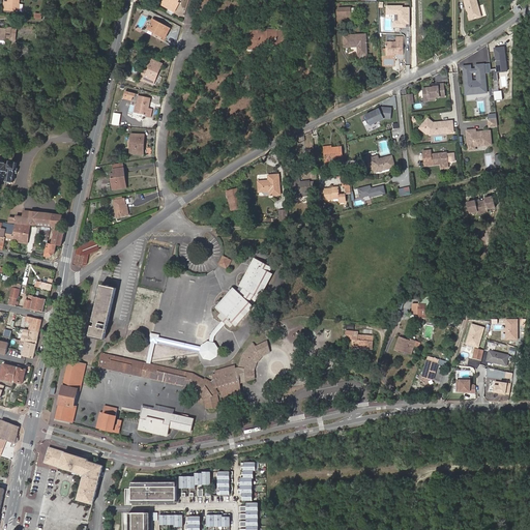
[(18,4),(20,4),(19,0),(8,0),(8,3),(4,2),(3,10),(17,11),(18,4)]
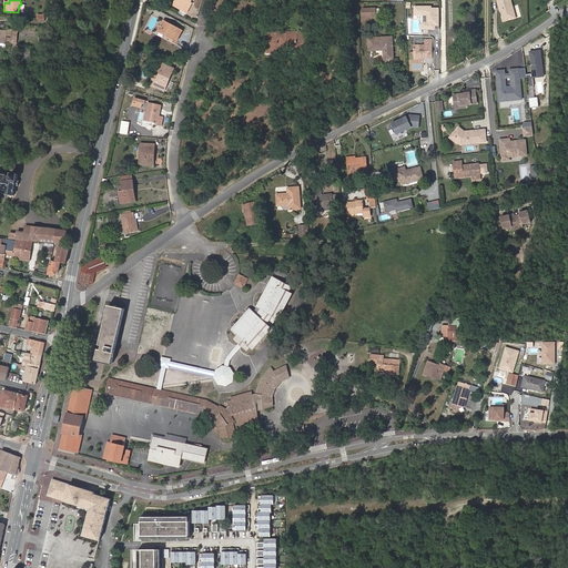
[(192,2),(190,1),(186,0),(175,0),(173,4),(186,11),(192,2)]
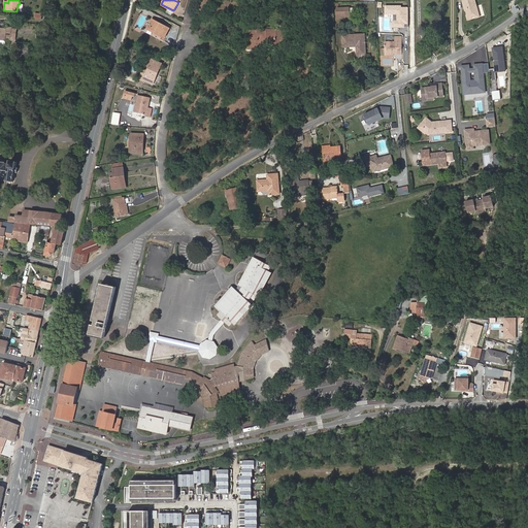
[(473,0),(460,0),(462,5),(464,6),(466,14),(469,17),(477,14),(473,0)]
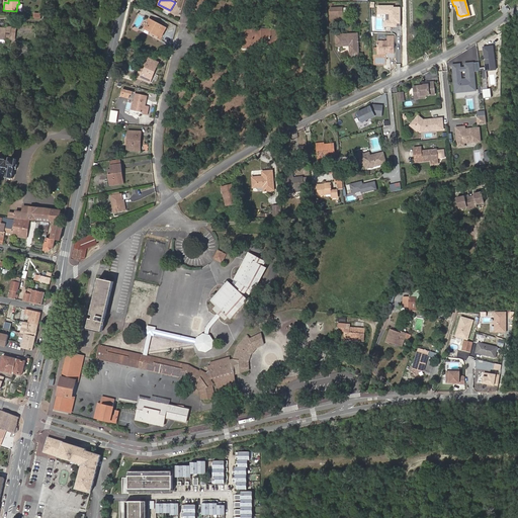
[(343,7),(331,7),(331,15),(343,15),(343,7)]
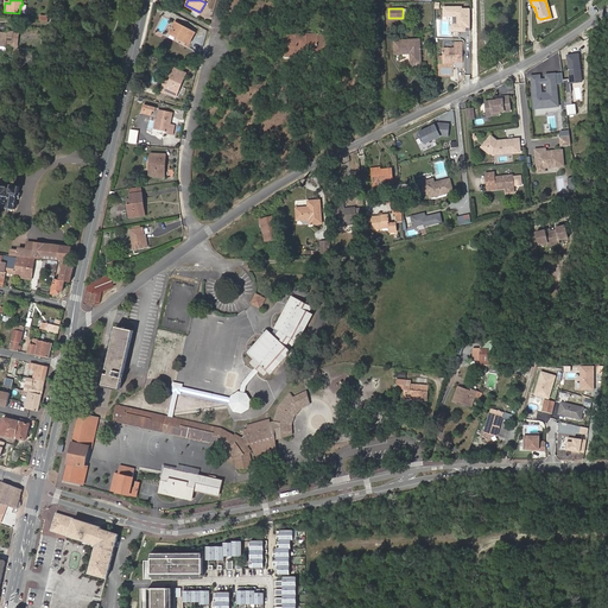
[(170,32),(177,37),(178,35),(182,37),(181,38),(189,44),(196,32),(176,21),(170,32)]
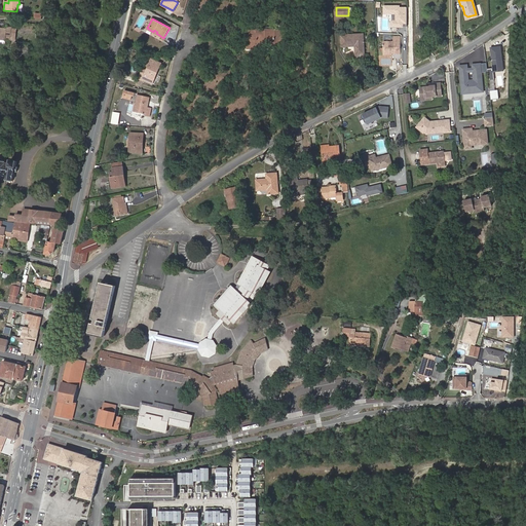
[(7,28),(7,29),(0,28),(0,39),(6,40),(6,35),(11,36),(11,28),(7,28)]
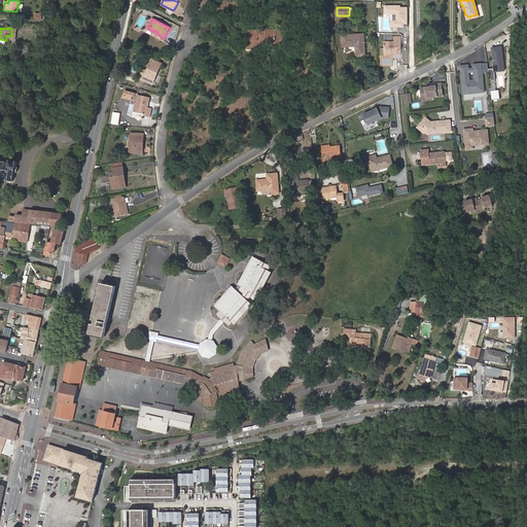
[(284,47),(284,29),(247,30),(247,48),(256,48),(256,42),(275,42),(275,47),(284,47)]
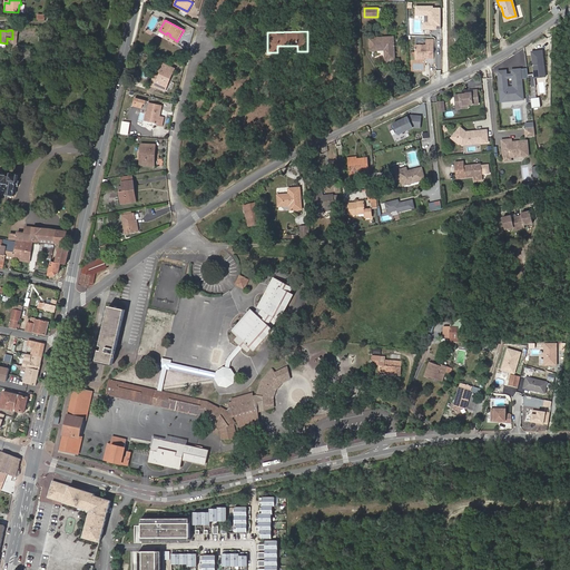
[(395,58),(394,37),(370,38),(370,50),(384,50),(385,58),(395,58)]
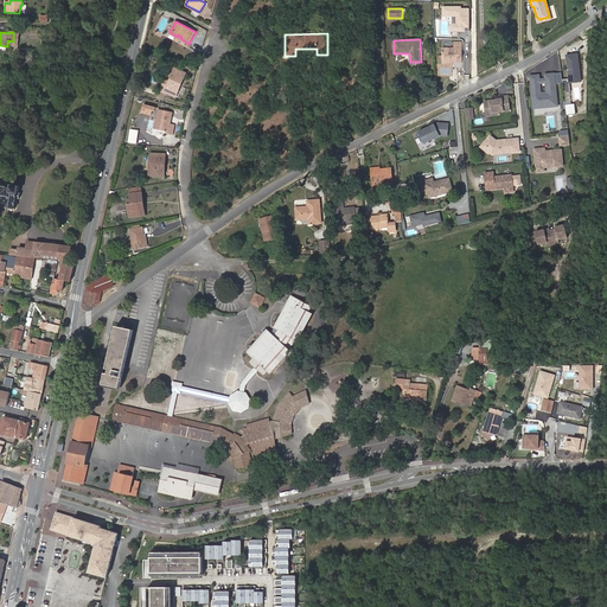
[(454,58),(454,61),(462,61),(462,40),(454,40),(454,48),(442,48),(442,58),(454,58)]
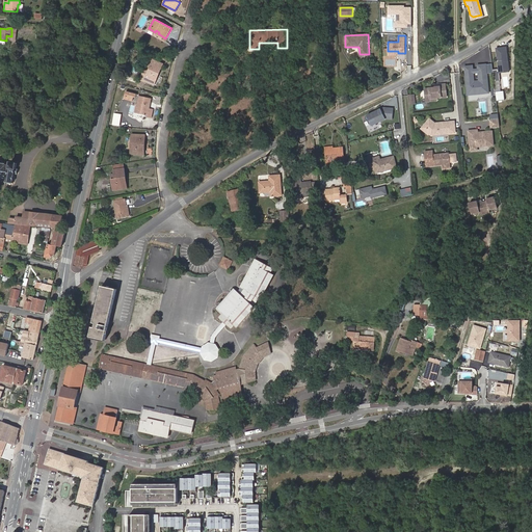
[(159,70),(161,62),(152,58),(149,67),(151,67),(149,71),(147,70),(145,70),(141,79),(145,81),(145,80),(148,77),(156,81),(161,71),(159,70)]
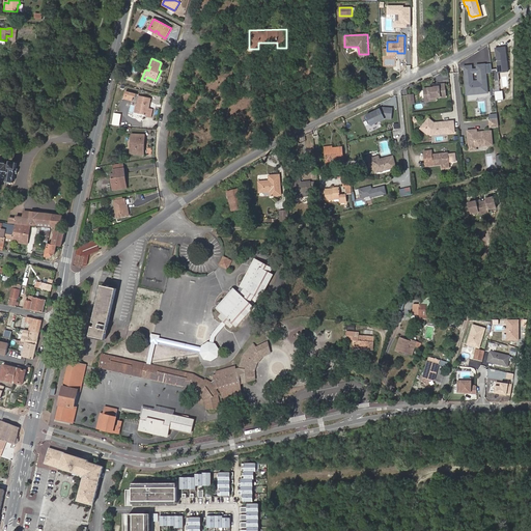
[(487,92),(483,64),(475,65),(475,68),(470,70),(470,65),(463,66),(466,95),(487,92)]
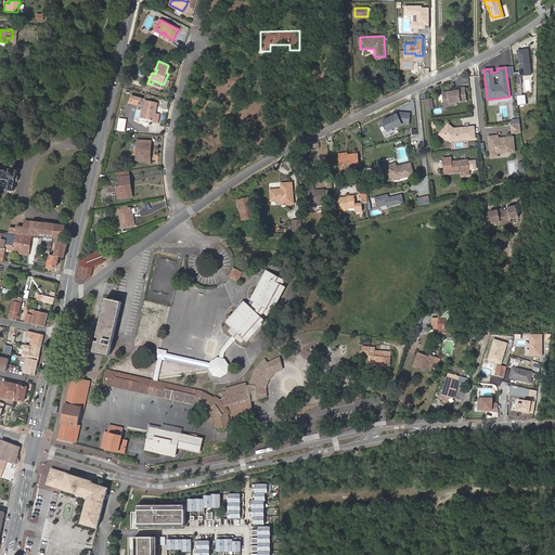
[(453,91),(441,92),(442,101),(447,101),(447,104),(448,105),(453,105),(454,104),(454,102),(464,102),(463,89),(457,89),(457,91),(453,91)]
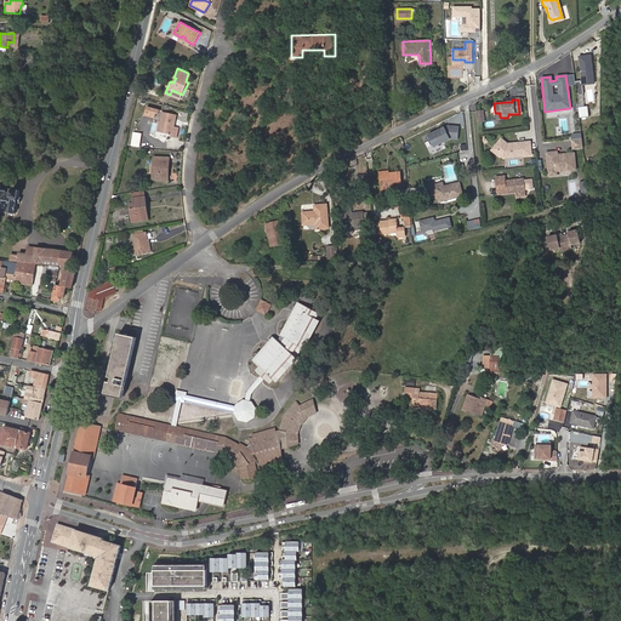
[(144,107),(143,115),(154,119),(157,113),(159,113),(160,110),(144,107)]
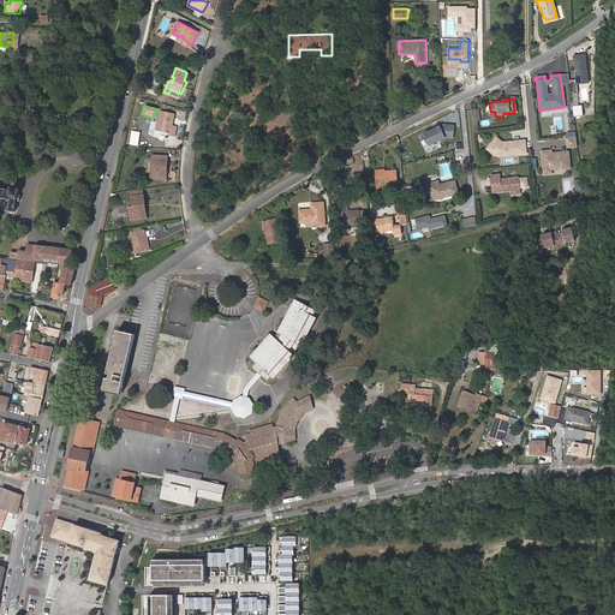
[(162,121),(160,131),(171,133),(169,136),(174,137),(177,125),(173,124),(174,115),(179,117),(179,114),(162,111),(160,121),(162,121)]
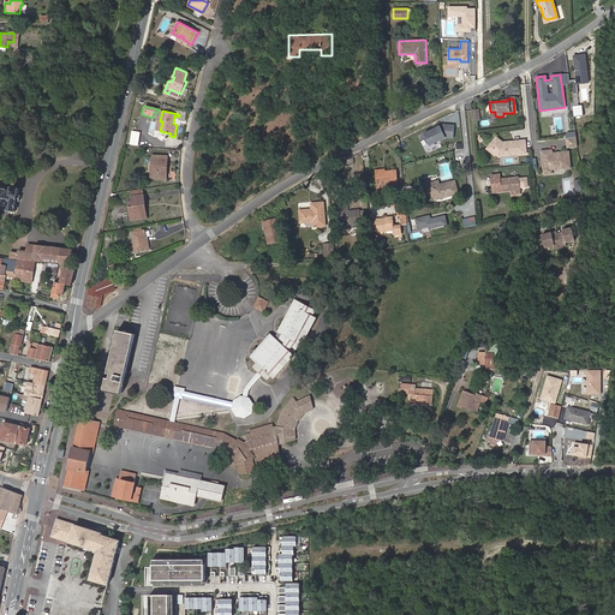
[(453,137),(454,125),(443,125),(424,135),(429,147),(446,138),(453,137)]
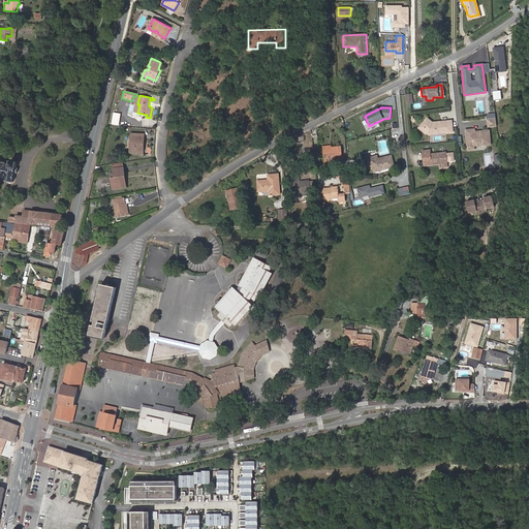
[(497,126),(496,119),(489,119),(488,119),(489,127),(497,126)]
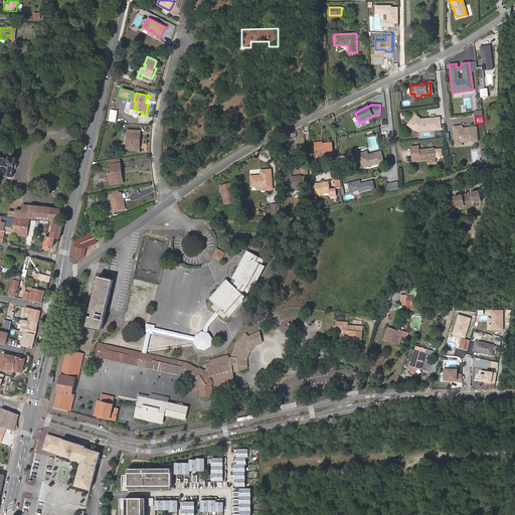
[(414,117),(410,125),(417,129),(416,131),(418,132),(442,129),(440,118),(420,121),(414,117)]
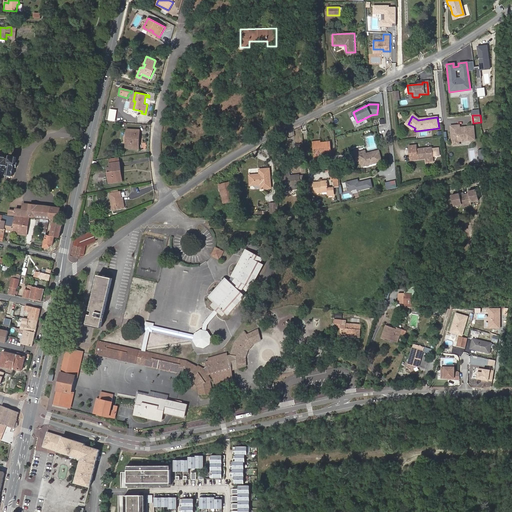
[(475,135),(474,126),(460,128),(460,125),(451,126),(453,144),(459,144),(459,141),(470,139),(470,136),(475,135)]
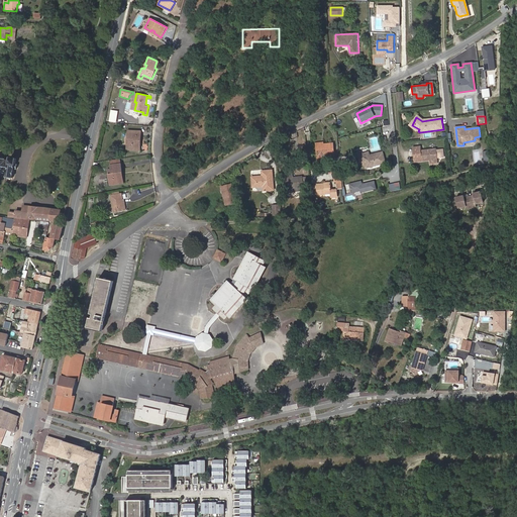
[(130,143),(127,143),(127,148),(141,149),(142,131),(128,129),(128,135),(130,135),(130,143)]
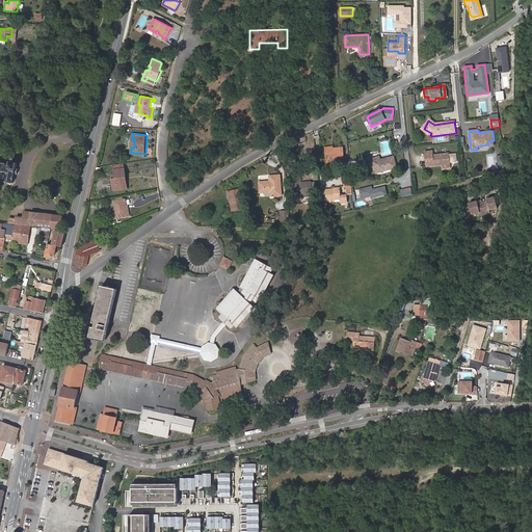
[(328,157),(329,157),(334,157),(344,155),(343,145),(326,148),(328,157)]
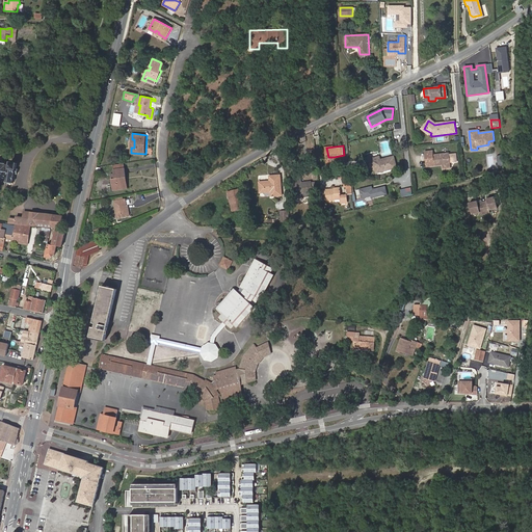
[(425,151),(426,166),(434,165),(434,166),(443,165),(451,164),(451,163),(450,155),(433,156),(432,151),(425,151)]
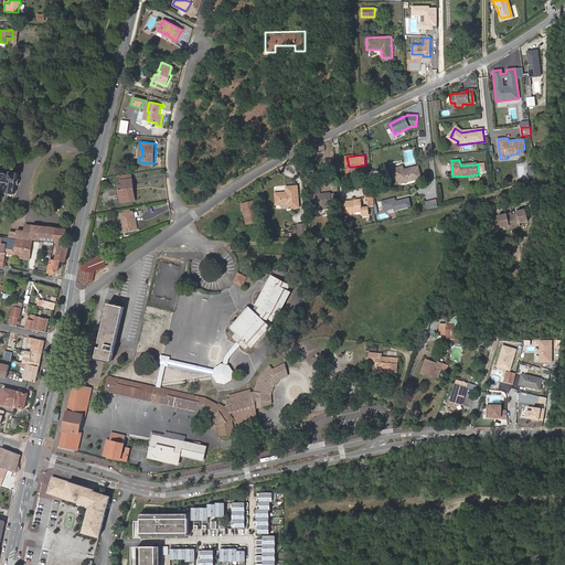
[(394,169),(396,177),(398,177),(398,178),(401,178),(402,181),(420,177),(418,166),(406,169),(405,166),(394,169)]
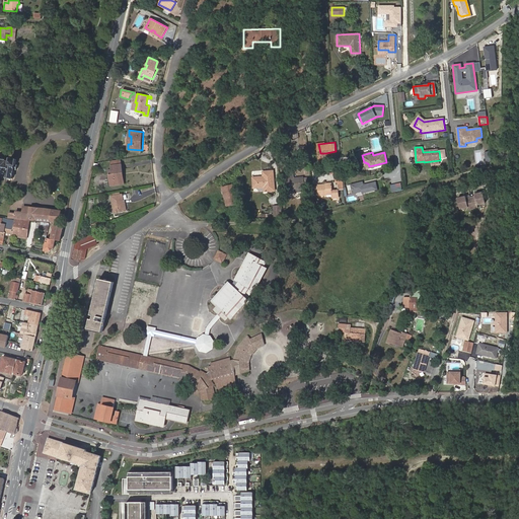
[(0,175),(13,178),(14,176),(15,171),(14,171),(14,169),(16,170),(17,164),(16,164),(17,158),(10,157),(9,161),(6,160),(6,159),(3,159),(2,157),(0,156),(0,175)]
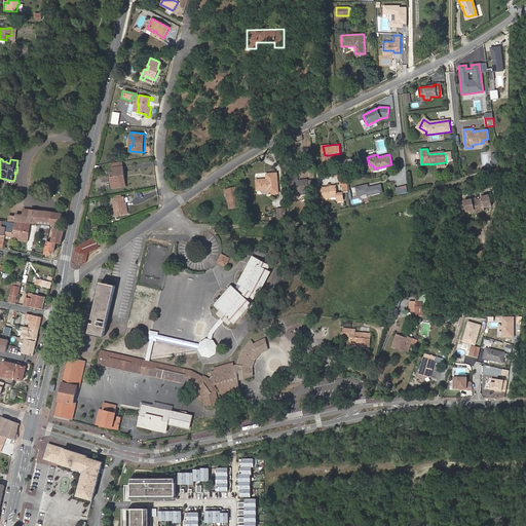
[(353,158),(344,160),(345,165),(347,171),(353,168),(352,163),(354,163),(353,158)]
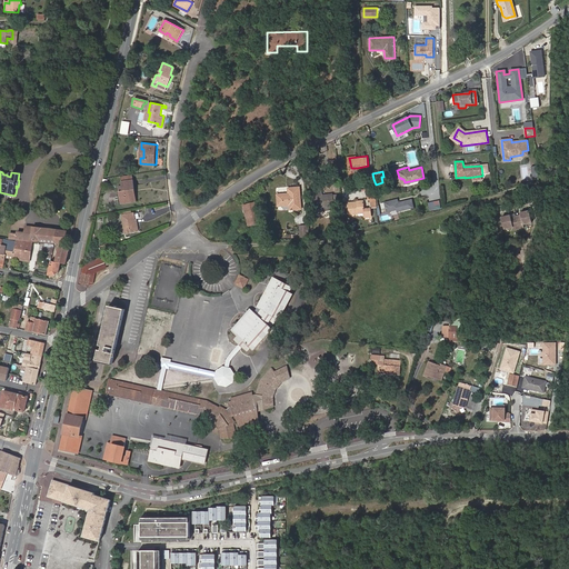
[(132,189),(136,188),(135,179),(122,181),(125,190),(121,190),(123,202),(135,201),(132,189)]
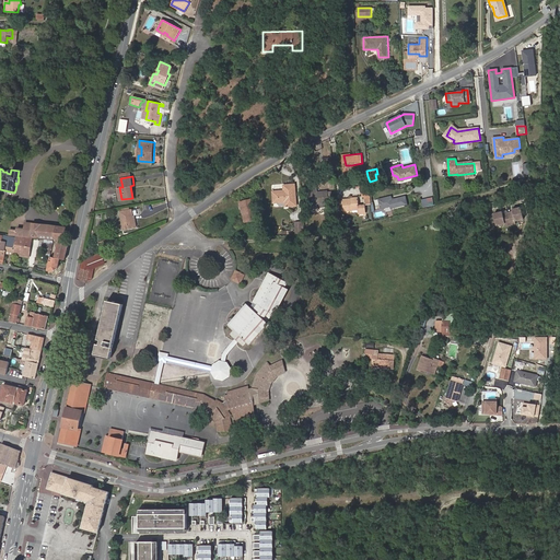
[(328,202),(327,193),(327,191),(317,191),(315,183),(310,183),(313,206),(328,205),(328,202)]
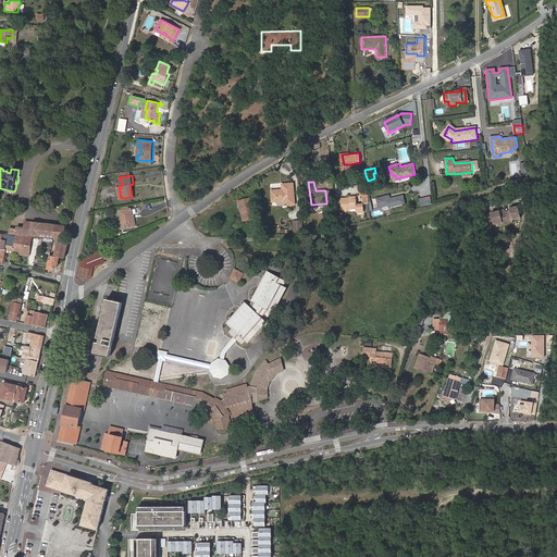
[(273,190),(274,201),(283,200),(284,205),(296,202),(293,183),(283,184),(284,189),(273,190)]
